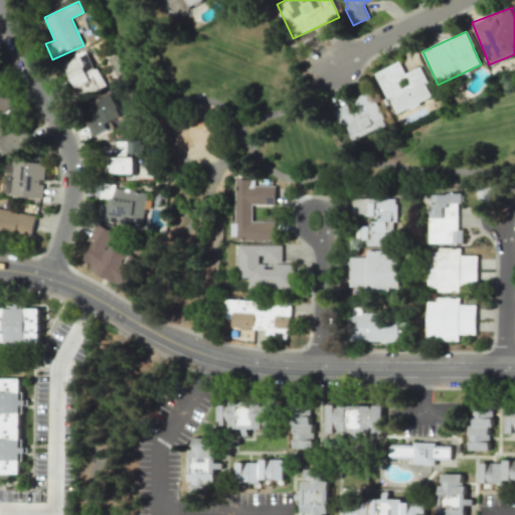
[(63,60),(79,98),(104,87),(89,50),(63,60)]
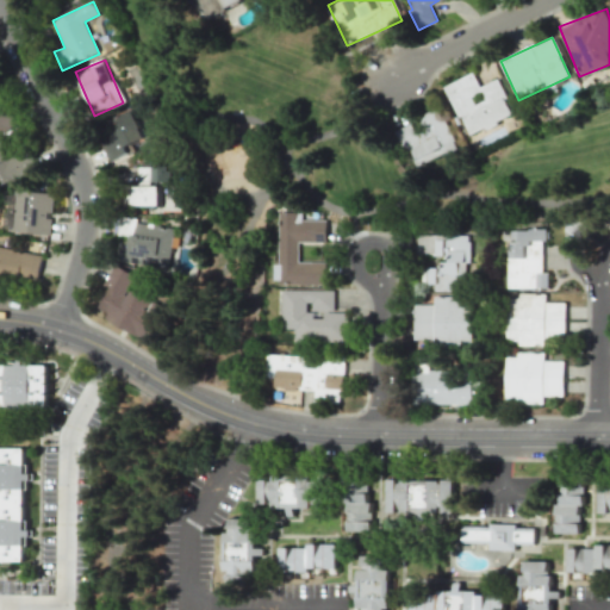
[(444,85),(467,136),(514,114),(497,79),(479,87),(473,72),(444,85)]
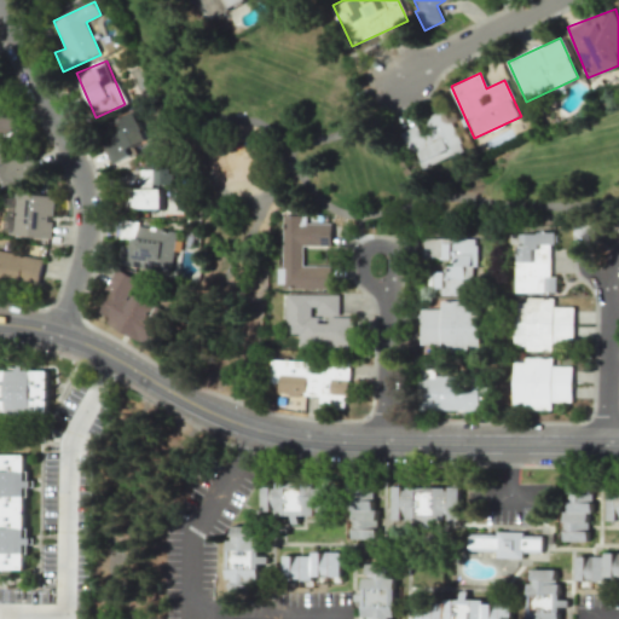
[(0,137),(16,131),(0,93),(0,137)]
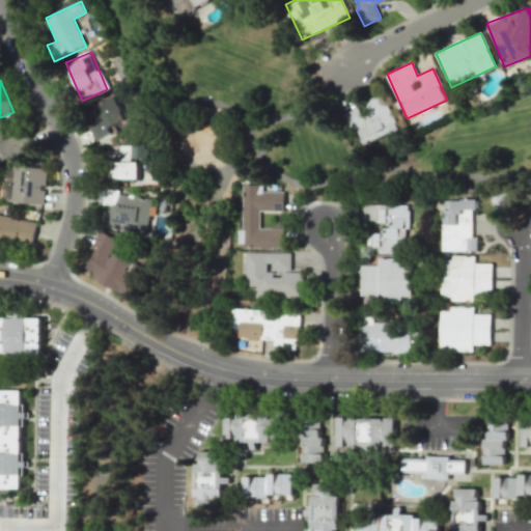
[(361,146),(398,128),(382,93),(362,103),(367,112),(361,115),(357,107),(344,113),(361,146)]
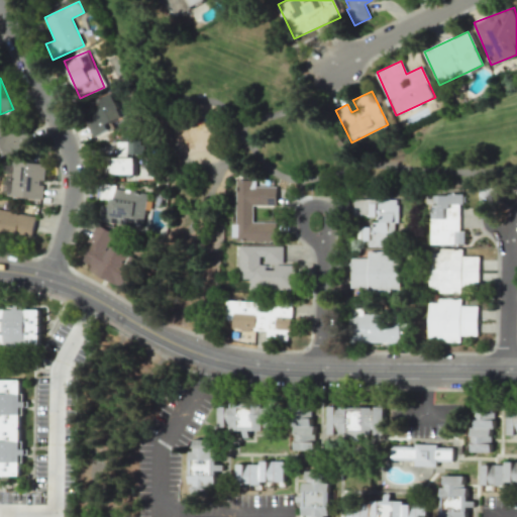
[(111,121),(122,117),(112,94),(82,107),(94,136),(114,127),(111,121)]
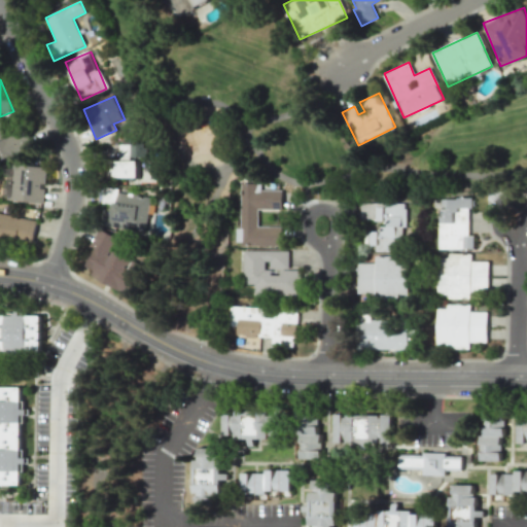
[(0,127),(0,160),(34,148),(27,127),(12,132),(9,124),(0,127)]
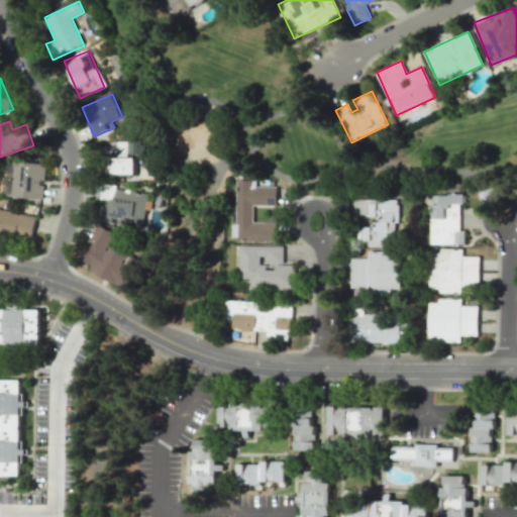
[(134,174),(133,158),(106,158),(106,175),(134,174)]
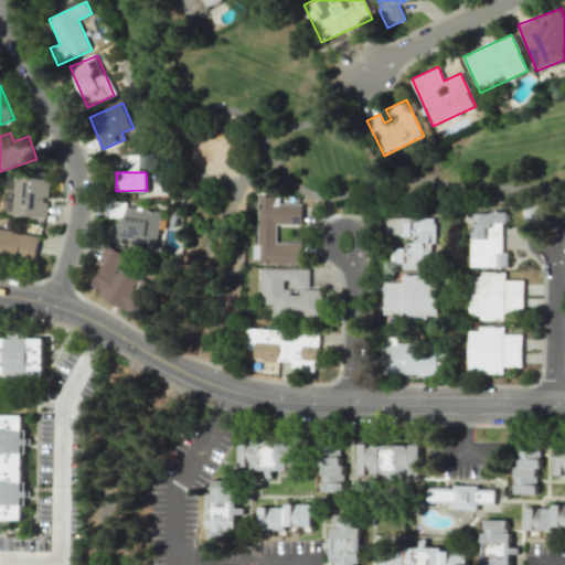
[(46,217),(49,179),(12,177),(10,215),(46,217)]
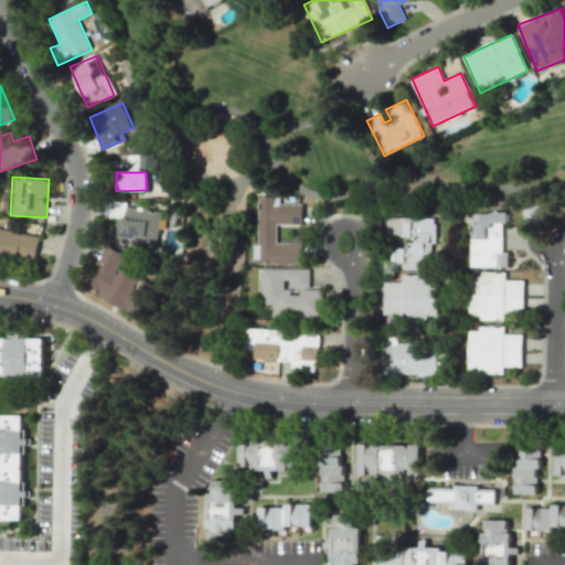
[(301,263),(301,243),(276,243),(276,224),(302,224),(302,203),(279,203),(279,196),(256,196),(256,263),(301,263)]
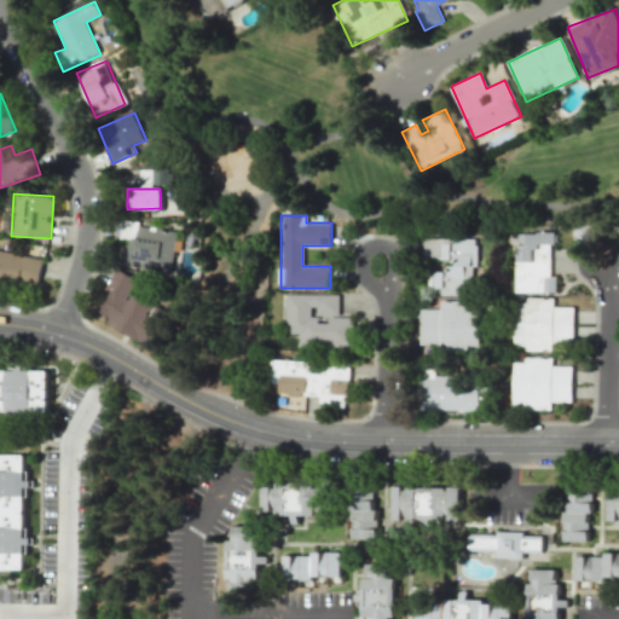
[(175,231),(127,224),(126,233),(127,235),(123,265),(171,272),(175,231)]
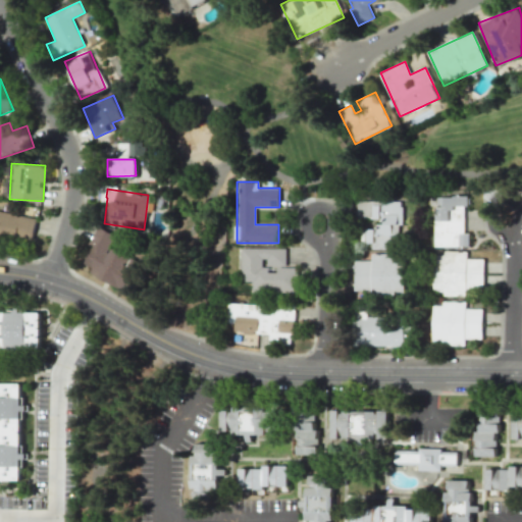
[(464,233),(464,205),(468,205),(467,196),(433,196),(434,247),(469,247),(469,232),(464,233)]
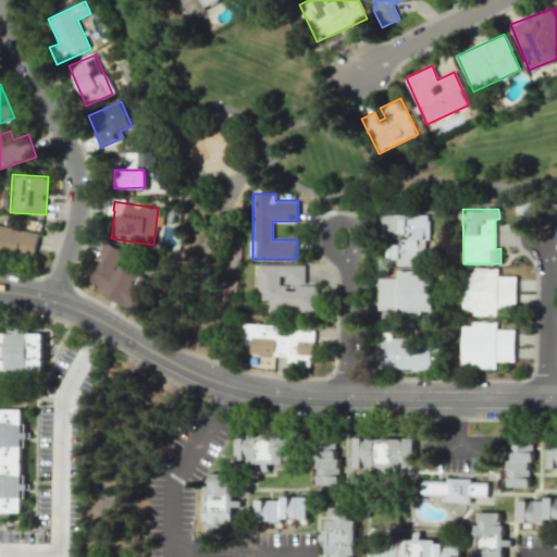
[(382,237),(388,237),(388,265),(425,264),(425,239),(429,239),(429,214),(382,214),(382,237)]
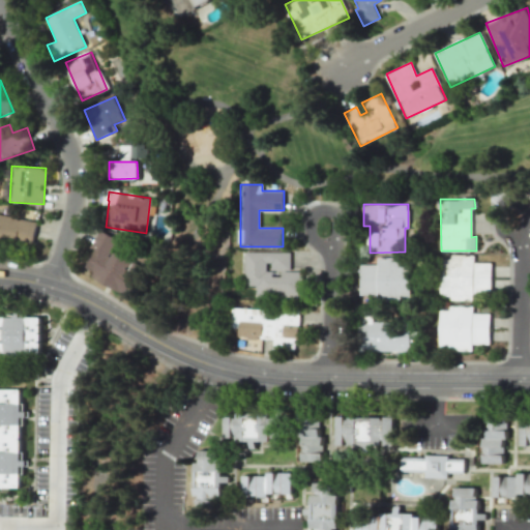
[(0,240),(31,246),(36,222),(0,213),(0,240)]
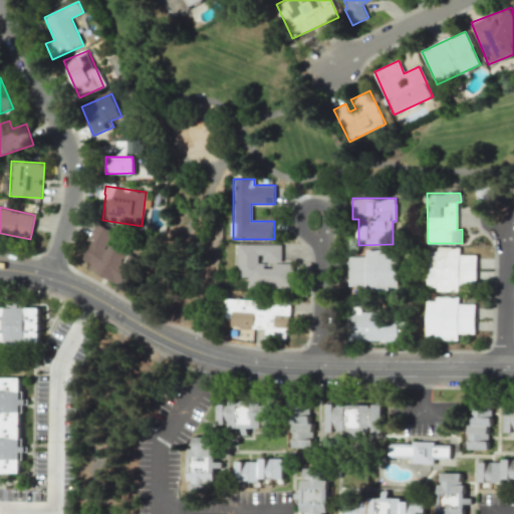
[(82,260),(89,263),(86,269),(125,287),(135,267),(127,264),(132,256),(107,245),(113,232),(95,223),(88,239),(90,241),(82,260)]
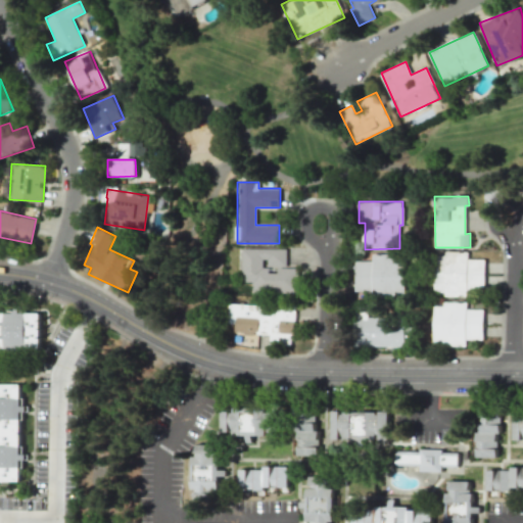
[(241,282),(252,282),(252,292),(297,293),(297,268),(286,268),(286,249),(241,248),(241,282)]
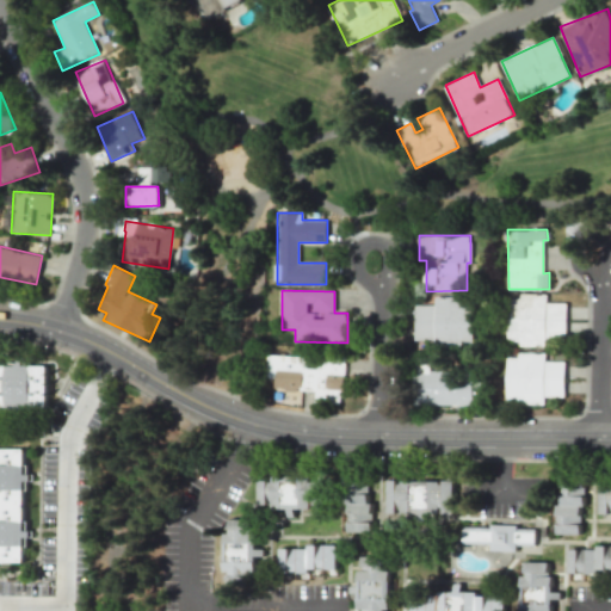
[(566,302),(545,303),(545,295),(508,295),(508,344),(547,344),(547,339),(566,339),(566,302)]
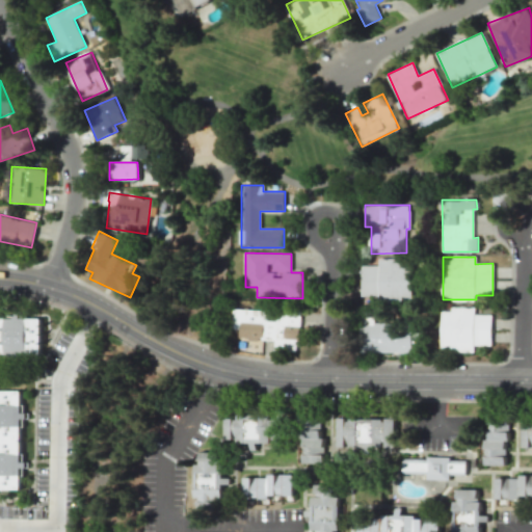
[(411,299),(413,259),(379,258),(378,265),(362,265),(361,298),(411,299)]
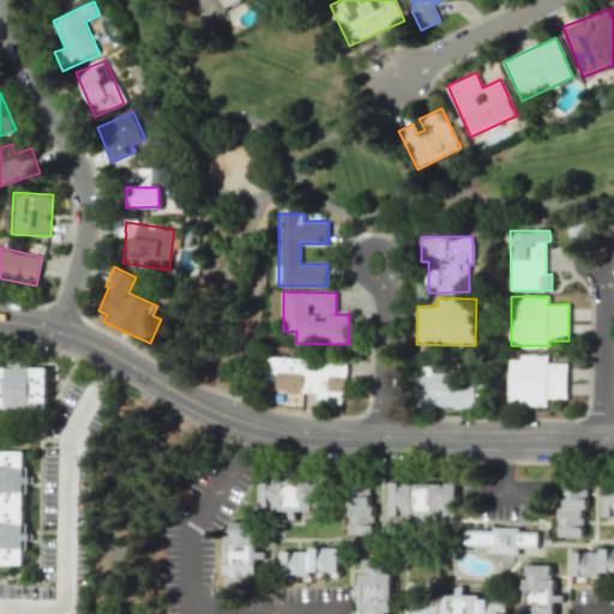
[(509,404),(547,405),(547,398),(567,399),(567,363),(548,362),(548,356),(510,355),(509,404)]
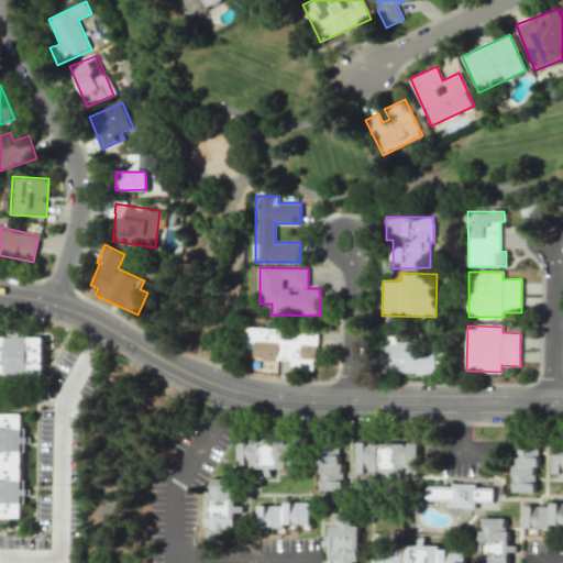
[(318,329),(293,328),(291,340),(283,339),(283,328),(245,327),(244,348),(254,349),(253,359),(290,360),(290,371),(316,372),(318,329)]
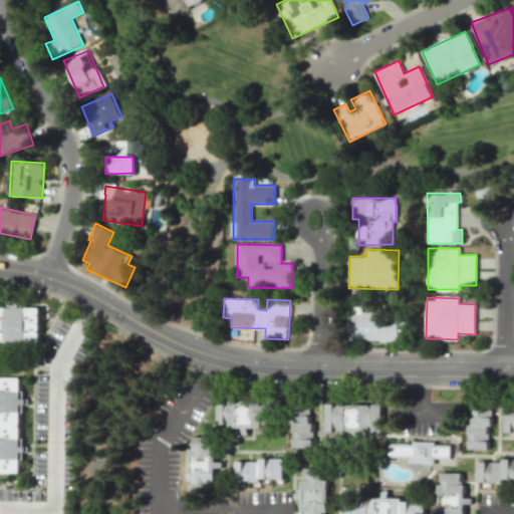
[(0,299),(40,300),(39,337),(0,336),(0,299)]
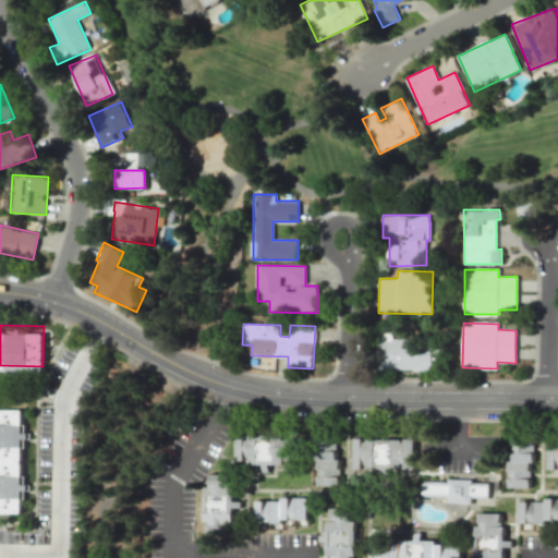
[(432,372),(434,341),(377,338),(376,370),(432,372)]
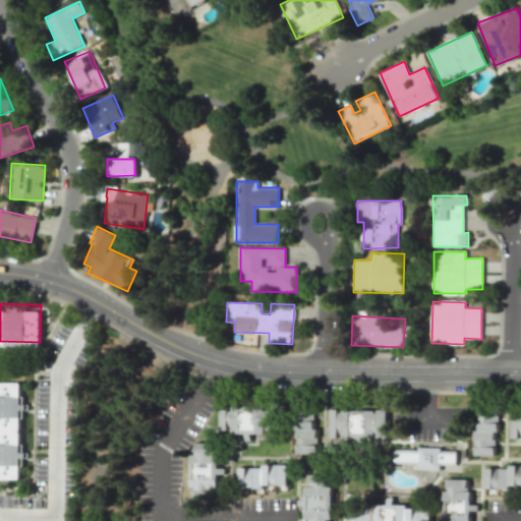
[(0,372),(21,372),(22,474),(0,474),(0,372)]
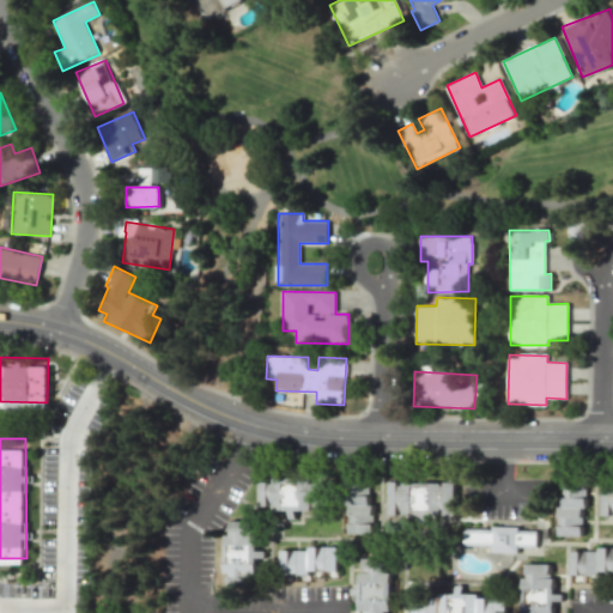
[(346,526),(346,466),(375,466),(375,526),(346,526)]
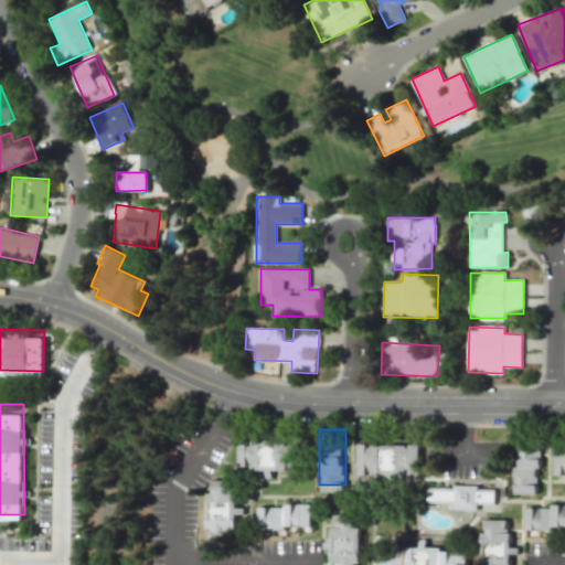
[(537,490),(510,489),(512,439),(539,440),(537,490)]
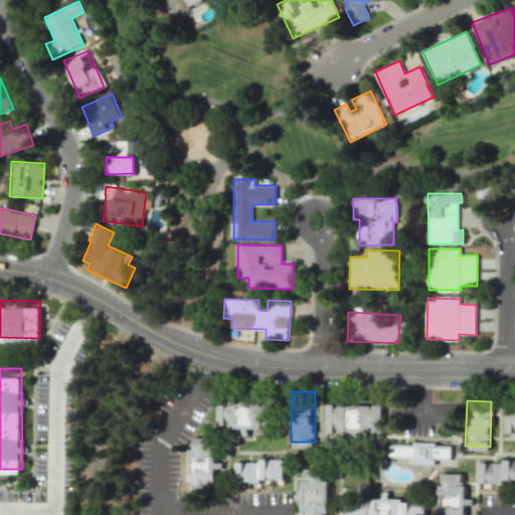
[(328,402),(381,403),(380,435),(327,435),(328,402)]
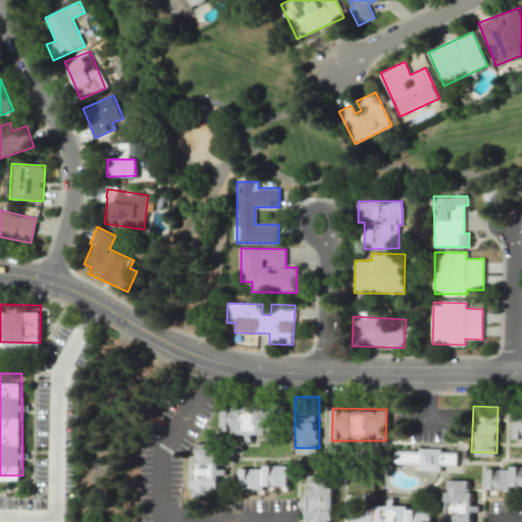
[(513,410),(521,410),(521,438),(513,438),(513,410)]
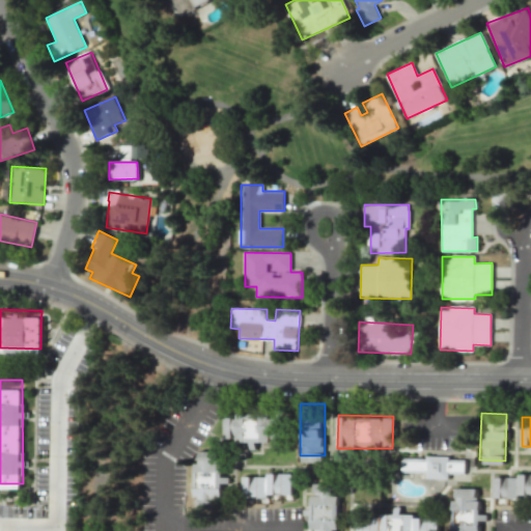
[(226,418),(281,420),(281,443),(226,443),(226,418)]
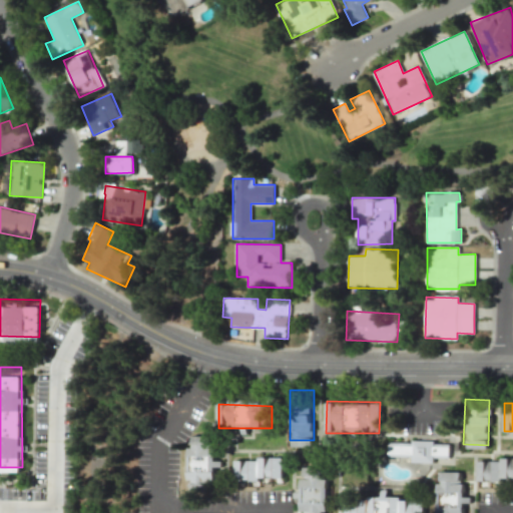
[(188,436),(212,436),(212,494),(189,494),(188,436)]
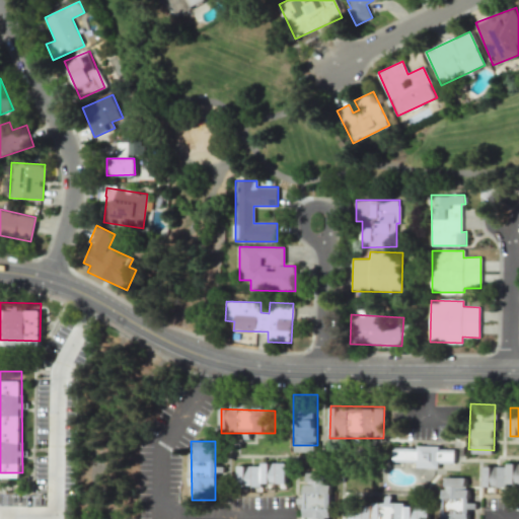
[(454,448),(394,447),(393,461),(417,461),(417,467),(438,468),(438,462),(454,463),(454,448)]
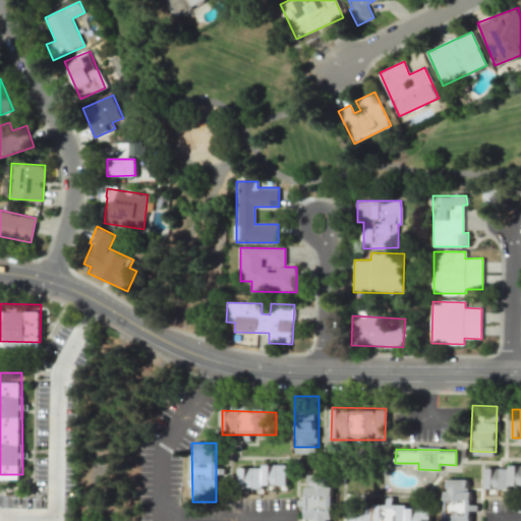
[(520,483),(486,484),(486,458),(520,457),(520,483)]
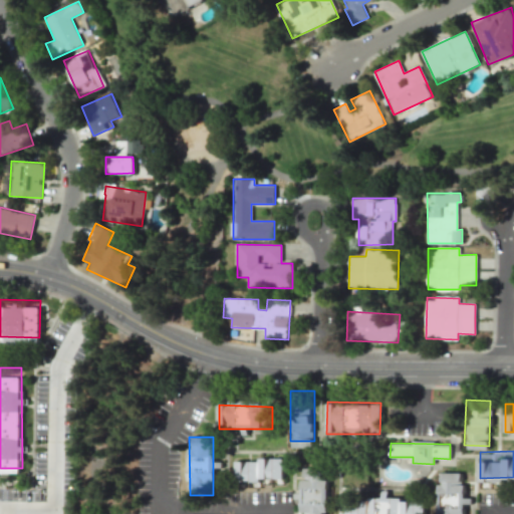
[(236,458),(283,458),(282,480),(236,480),(236,458)]
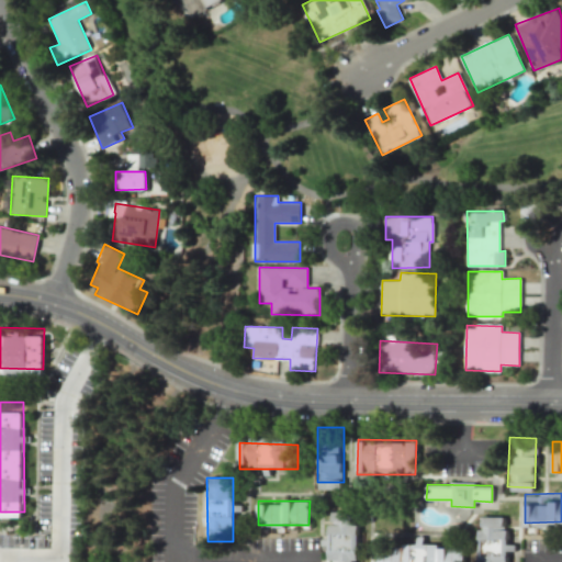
[(478,561),(479,516),(507,517),(507,561),(478,561)]
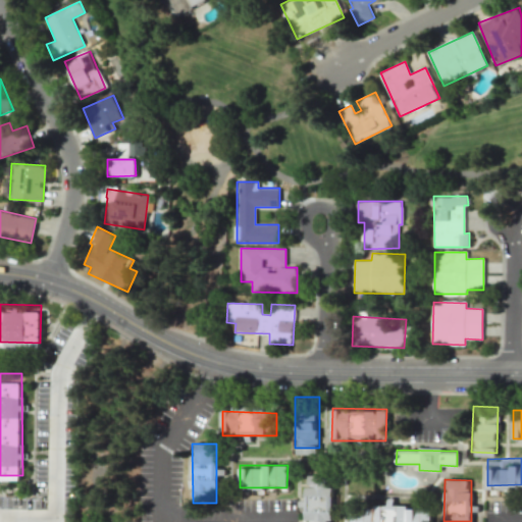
[(304,521),(306,486),(332,486),(332,521),(304,521)]
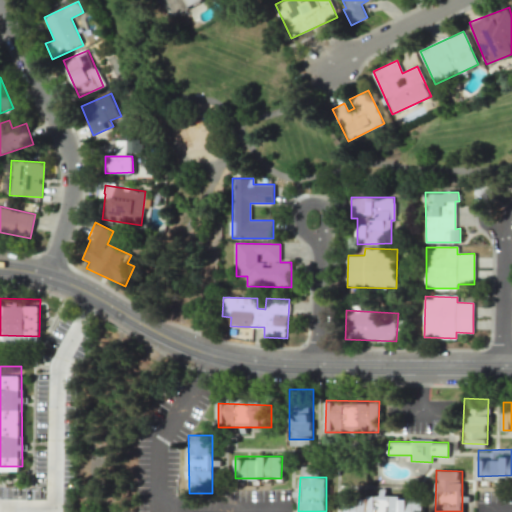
[(345,511),(345,498),(424,499),(423,511),(345,511)]
